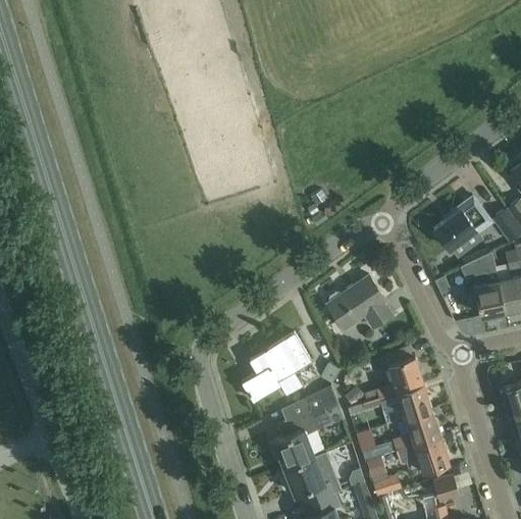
[(512,169),(520,182),(520,184),(515,187),(520,194),(520,156),(518,158),(520,161),(520,163),(512,169)]
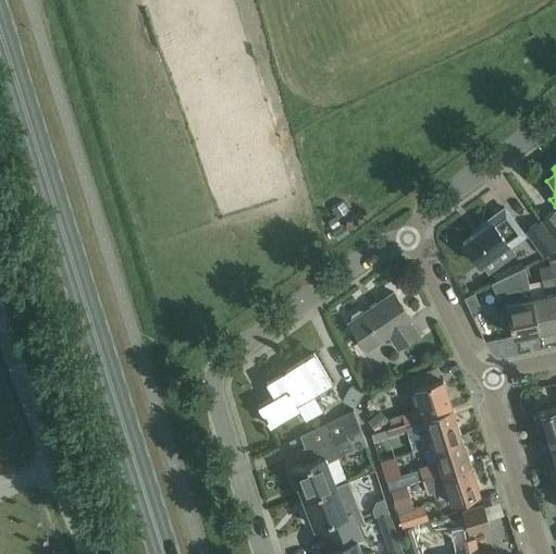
[(462,247),(472,260),(471,261),(477,269),(478,268),(479,270),(507,248),(510,253),(526,241),(504,212),(478,233),(479,235),(462,247)]
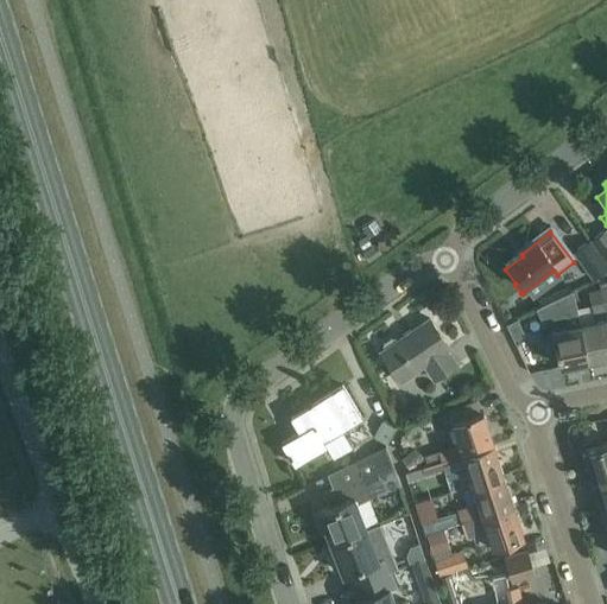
[(592,243),(606,265),(606,234),(592,243)]
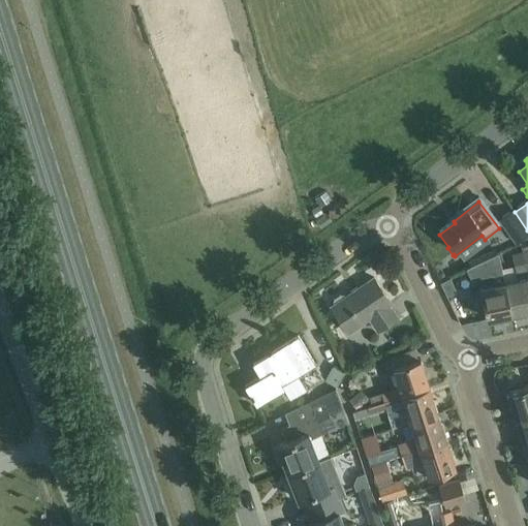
[(499,223),(517,247),(527,239),(527,234),(513,214),(499,223)]
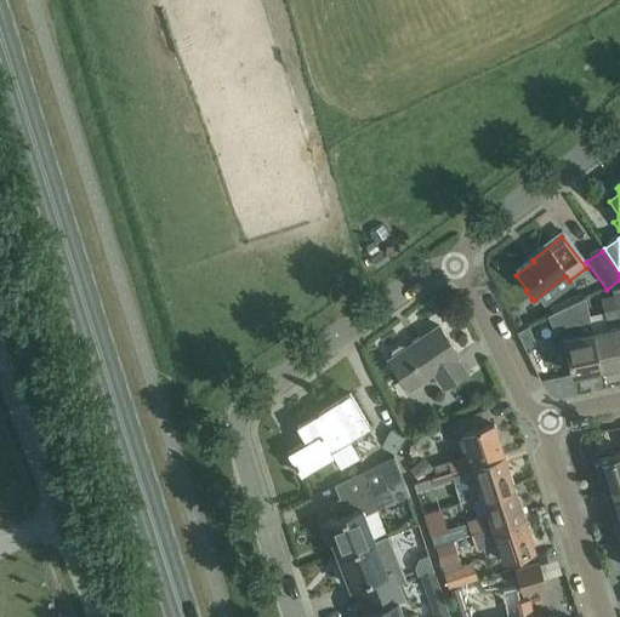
[(614,300),(602,302),(606,319),(618,316),(614,300)]
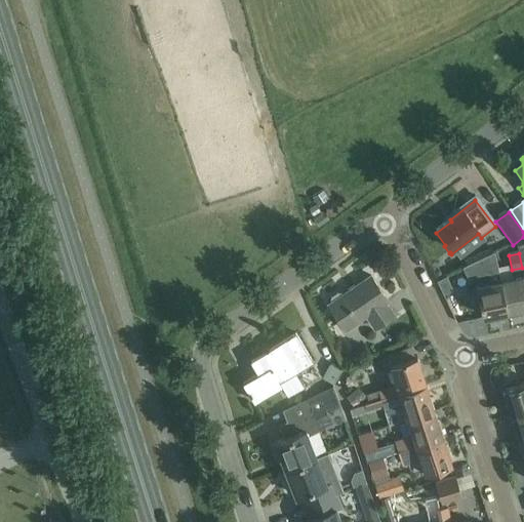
[(491,286),(477,289),(484,320),(508,314),(500,285),(501,285),(498,271),(499,270),(495,254),(481,261),(484,276),(489,275),(491,286)]
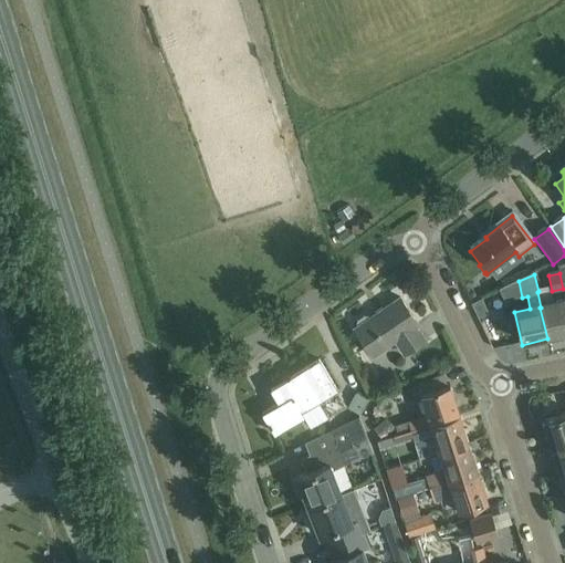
[(541,308),(540,308),(547,339),(564,334),(564,295),(563,289),(552,291),(554,304),(541,308)]
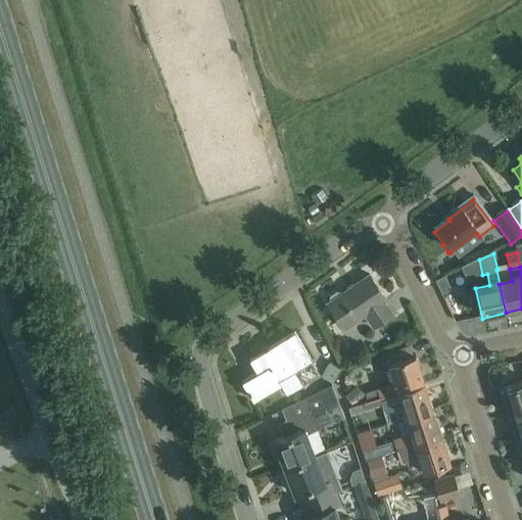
[(330,301),(332,303),(328,306),(346,331),(366,318),(375,330),(393,317),(384,304),(387,302),(370,277),(342,296),(341,294),(337,293),(331,298),(330,301)]
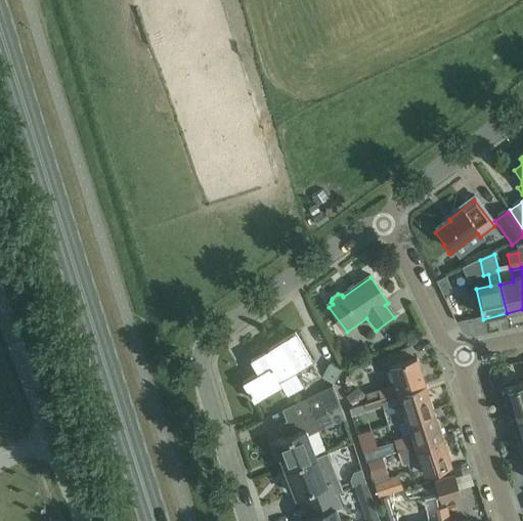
[(453,292),(446,278),(437,283),(444,296),(453,292)]
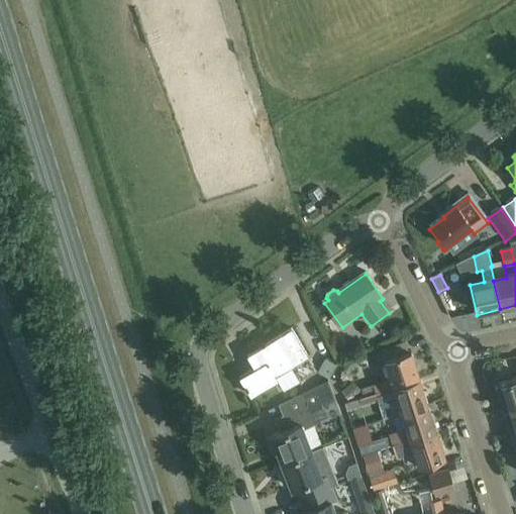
[(278,383),(275,378),(308,357),(292,330),(265,346),(267,349),(262,352),(260,349),(248,356),(256,370),(240,380),(252,398),(278,383)]
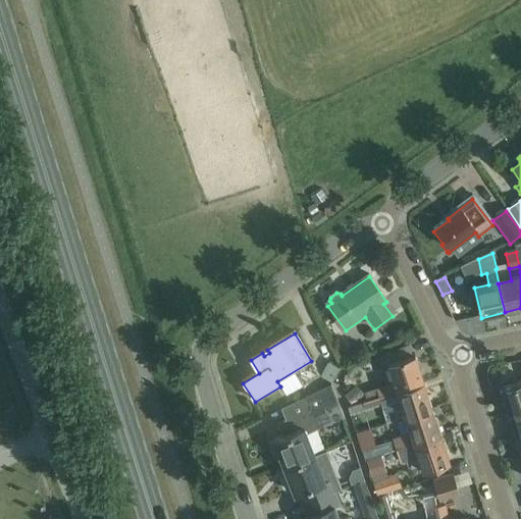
[(379,400),(424,385),(415,357),(388,366),(395,386),(377,393),(379,400)]
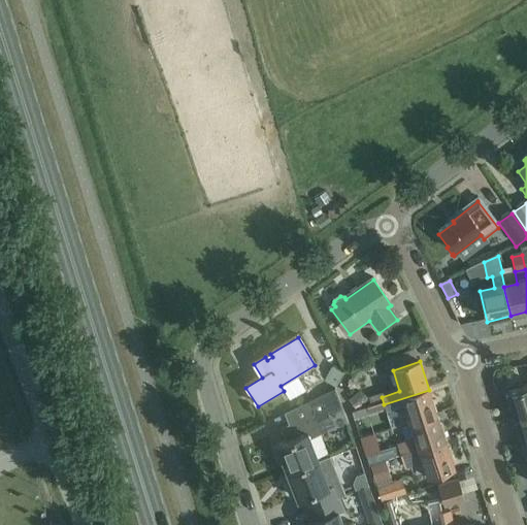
[(344,374),(333,367),(325,382),(336,388),(344,374)]
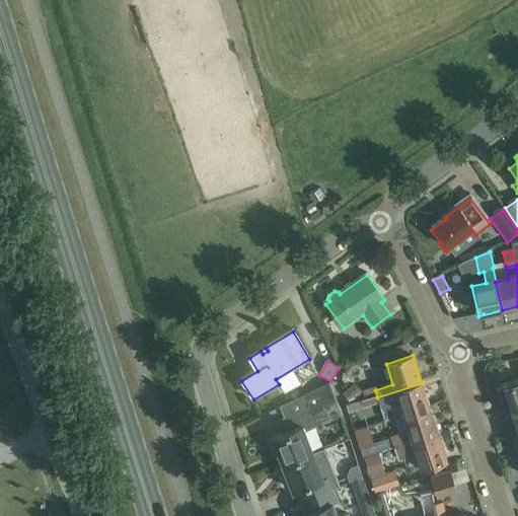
[(517,381),(499,388),(507,414),(517,409),(517,381)]
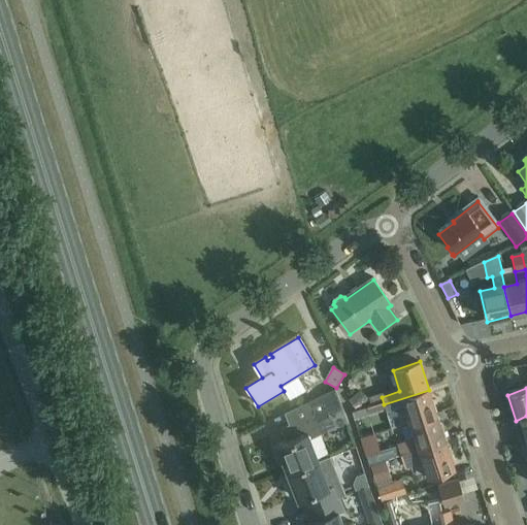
[(384,404),(368,409),(370,418),(387,413),(388,416),(405,411),(410,425),(437,417),(429,390),(384,404)]
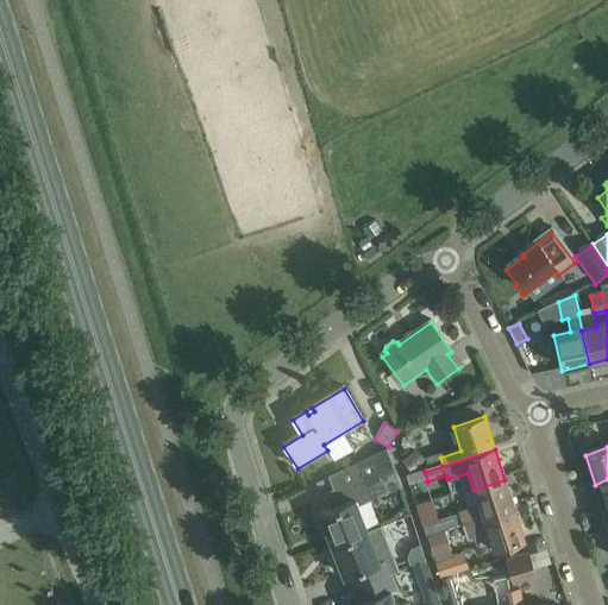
[(324,537),(327,536),(332,548),(369,534),(359,508),(376,500),(370,485),(396,474),(388,453),(355,468),(362,484),(326,498),(332,511),(319,517),(320,518),(317,520),(324,537)]
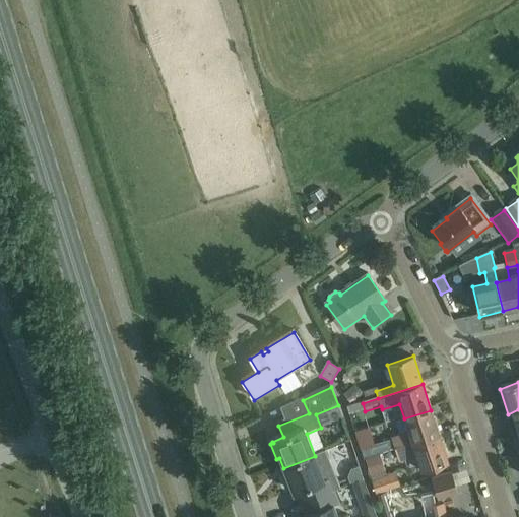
[(518,409),(508,414),(515,437),(518,435),(518,409)]
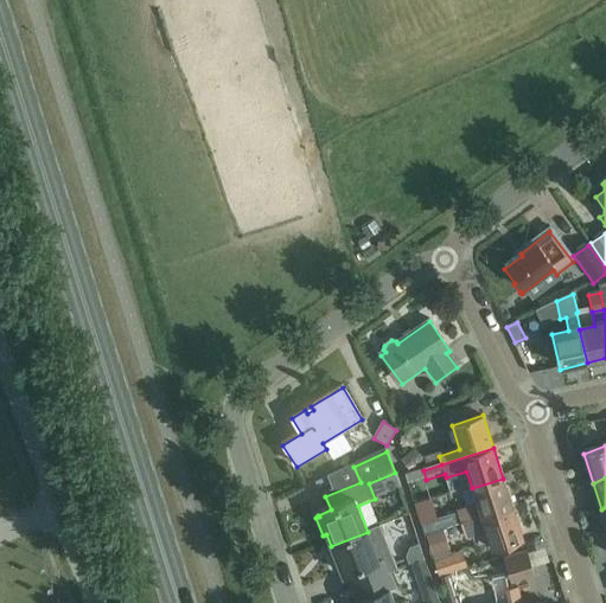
[(447,530),(512,510),(503,479),(472,488),(477,505),(457,512),(458,513),(421,525),(425,537),(447,528),(447,530)]
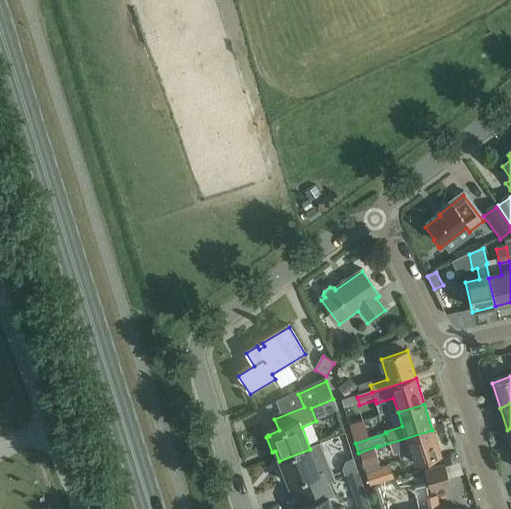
[(441,457),(432,430),(377,447),(380,454),(391,451),(392,457),(410,451),(414,465),(441,457)]
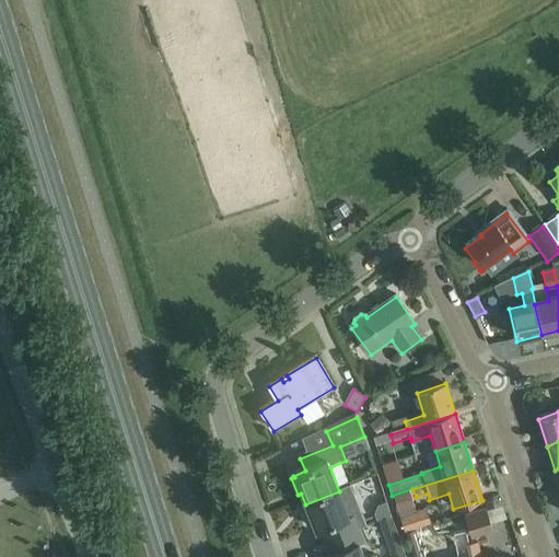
[(367,528),(350,487),(339,491),(305,505),(317,534),(321,532),(325,544),(334,541),(359,531),(367,528)]
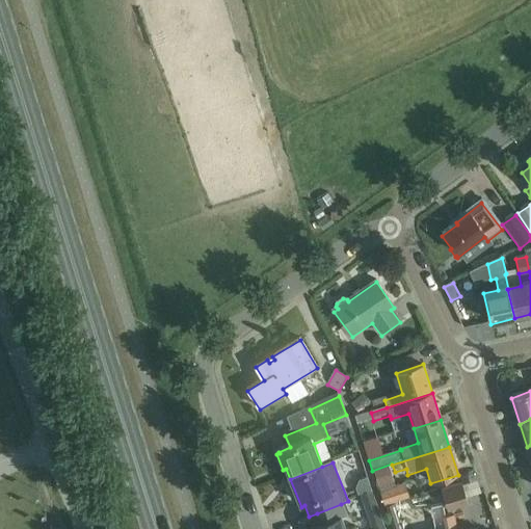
[(378,488),(390,484),(385,469),(373,472),(378,488)]
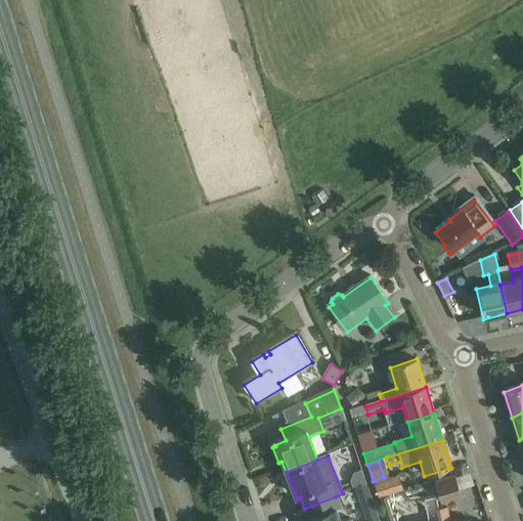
[(389,497),(404,491),(399,478),(375,486),(380,501),(389,497)]
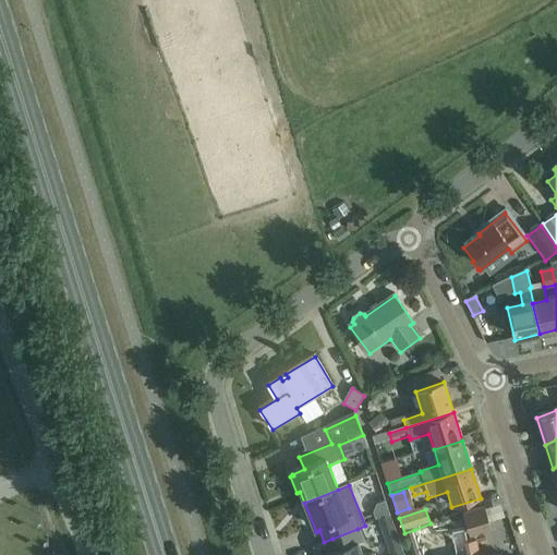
[(463,517),(470,540),(492,533),(485,510),(463,517)]
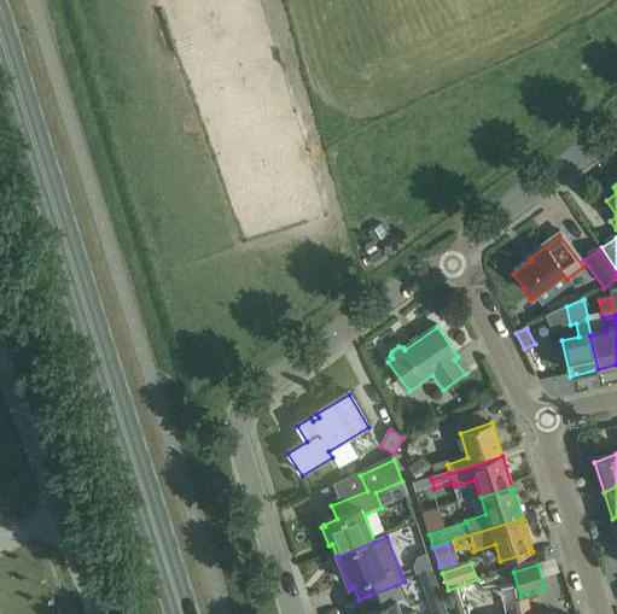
[(396,585),(368,596),(359,600),(365,613),(401,613),(396,603),(402,601),(396,585)]
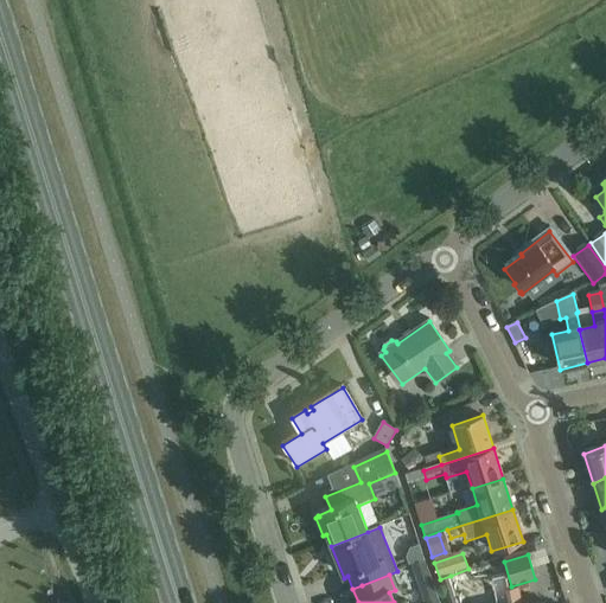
[(459,602),(451,576),(440,579),(448,602),(459,602)]
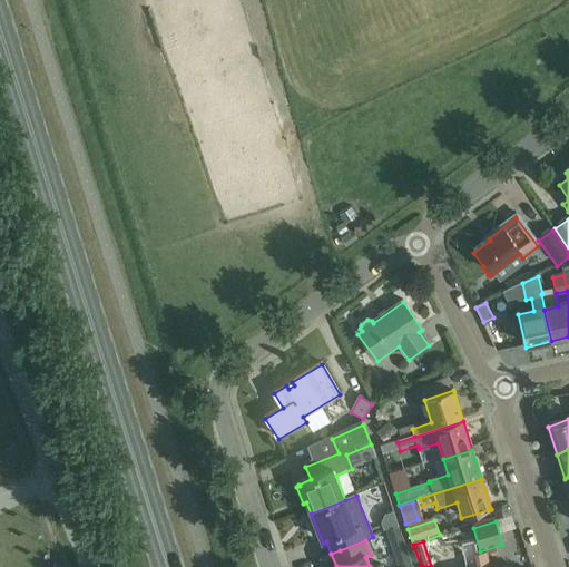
[(412,566),(406,548),(393,553),(398,566),(412,566)]
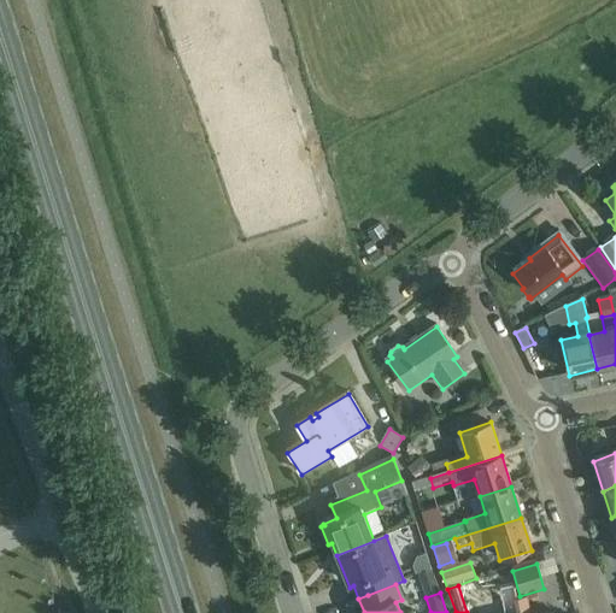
[(529,612),(527,599),(518,601),(520,612),(529,612)]
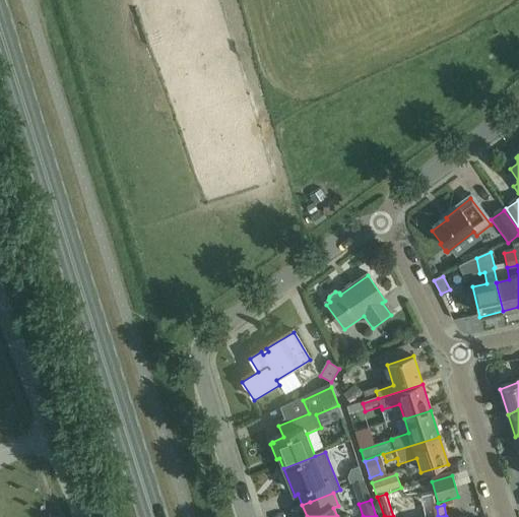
[(438,516),(437,507),(429,508),(430,516),(438,516)]
